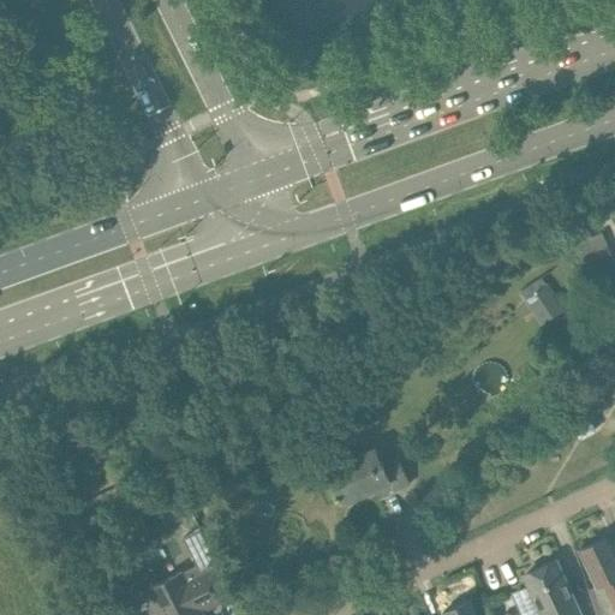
[(610,252),(601,231),(571,245),(585,263),(610,252)]
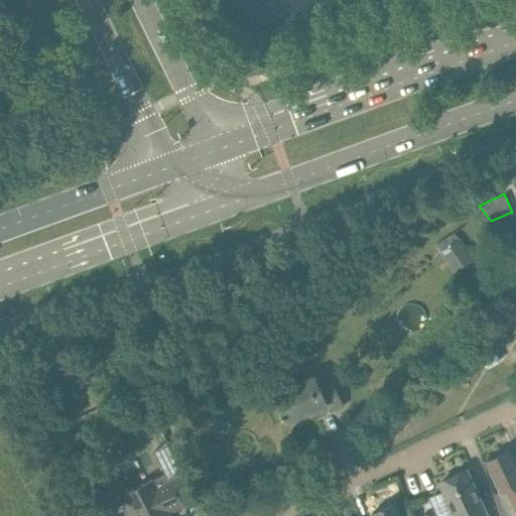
[(515,231),(503,237),(515,253),(515,231)]
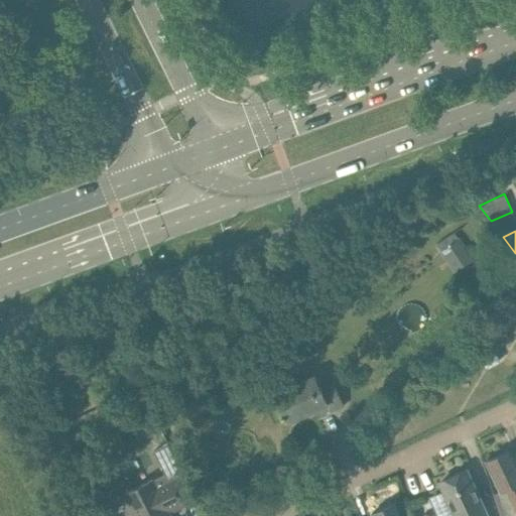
[(476,262),(459,237),(439,249),(457,275),(476,262)]
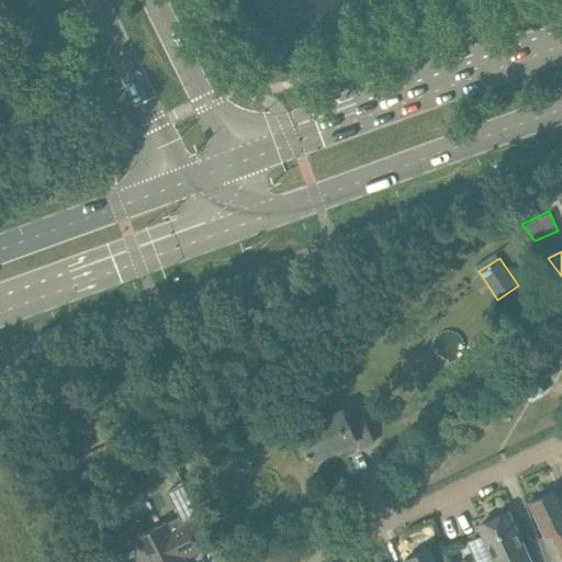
[(349,424),(343,408),(300,428),(314,459),(348,442),(352,452),(374,441),(363,417),(349,424)]
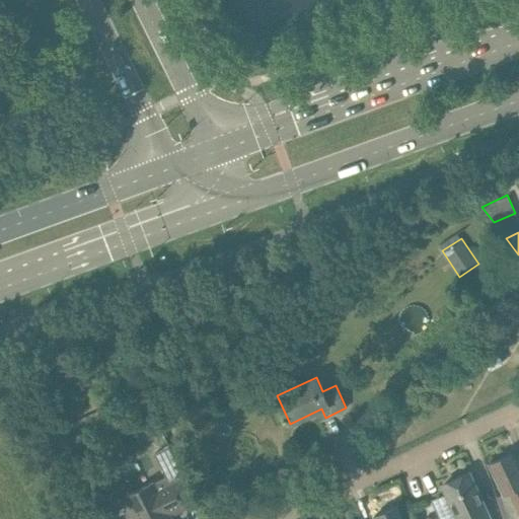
[(157,419),(144,425),(148,435),(161,428),(157,419)]
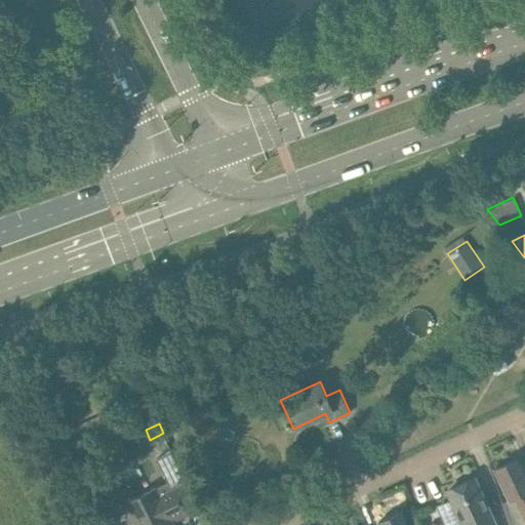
[(146,492),(127,501),(138,524),(173,524),(169,516),(182,510),(185,516),(199,509),(171,450),(156,458),(167,481),(155,488),(146,492)]
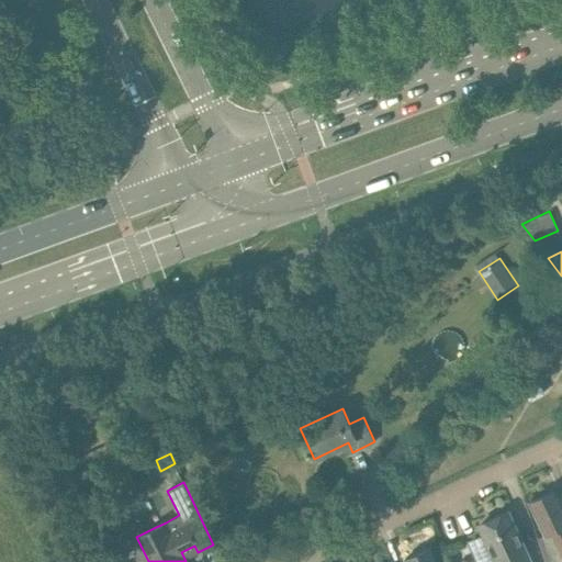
[(538,537),(546,561),(559,561),(561,561),(561,503),(555,490),(529,502),(538,523),(544,535),(538,537)]
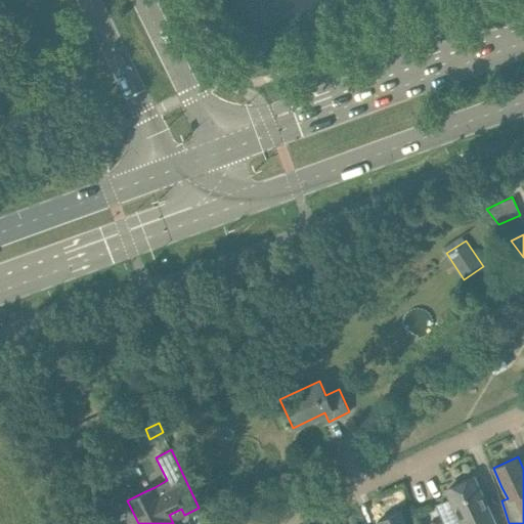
[(493,523),(482,496),(473,478),(447,489),(451,499),(437,506),(445,523),(493,523)]
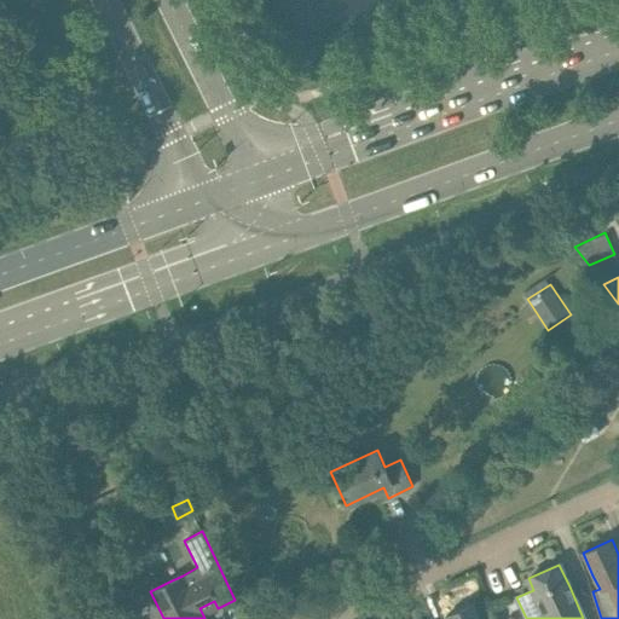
[(482,618),(475,602),(446,615),(447,618),(482,618)]
